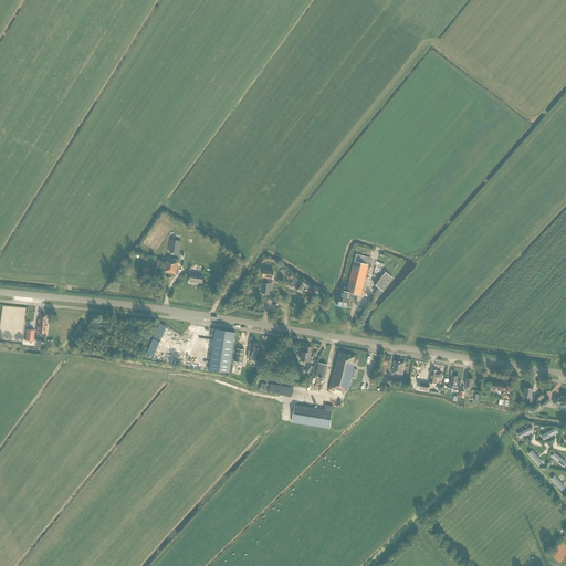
[(179,254),(180,240),(170,239),(168,253),(179,254)]
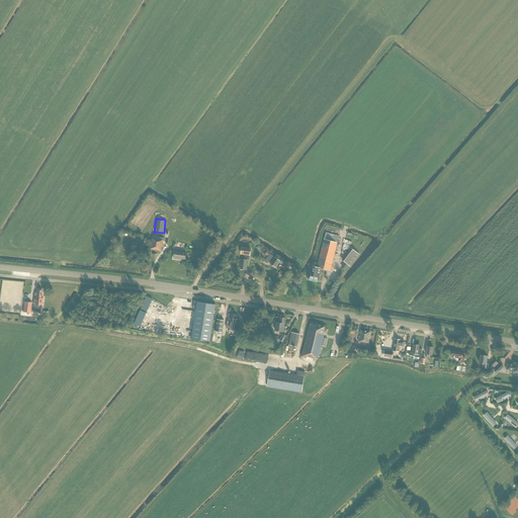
[(322,267),(322,268),(330,270),(339,236),(326,232),(317,267),(322,267)]
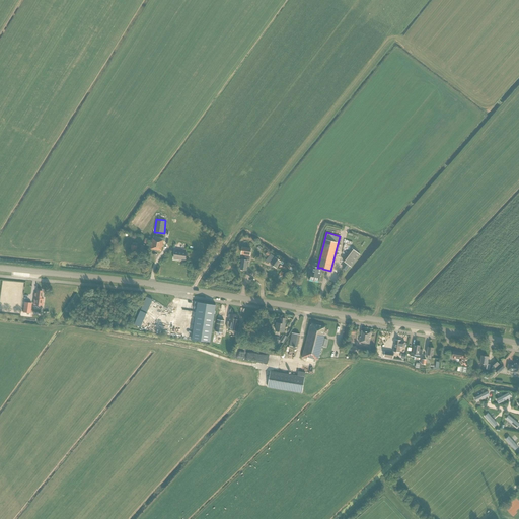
[(162,247),(164,238),(155,236),(154,239),(152,238),(151,249),(161,250),(161,247),(162,247)]
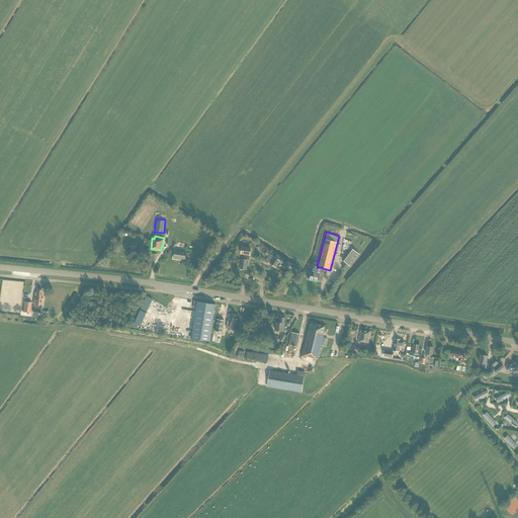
[(351,241),(345,239),(343,246),(350,248),(351,241)]
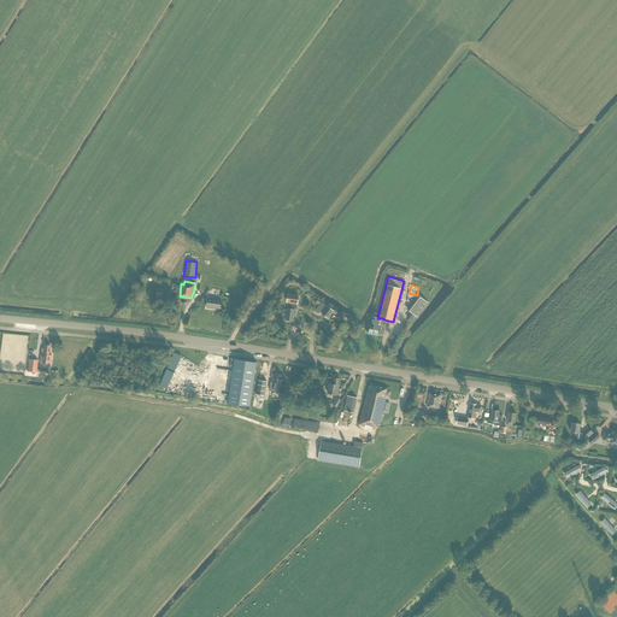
[(297,310),(298,304),(299,297),(288,294),(287,301),(289,303),(286,321),(293,321),(294,309),(297,310)]
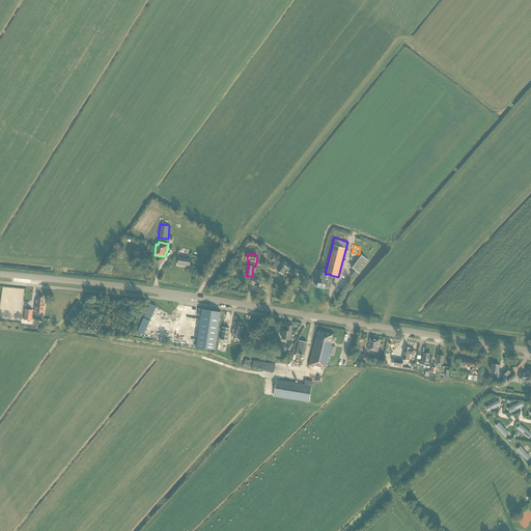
[(368,260),(360,254),(351,267),(359,273),(368,260)]
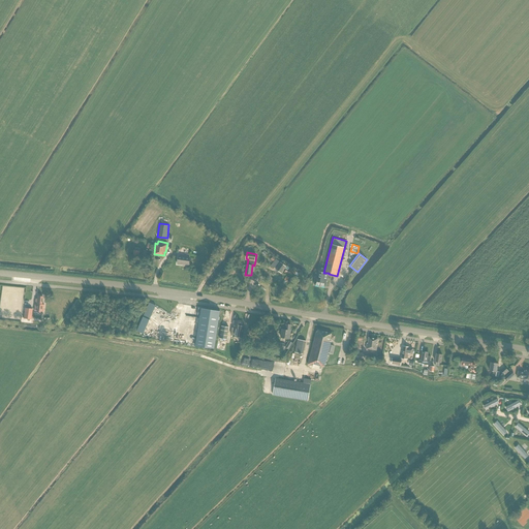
[(189,265),(190,257),(178,256),(177,263),(182,265),(182,263),(189,265)]
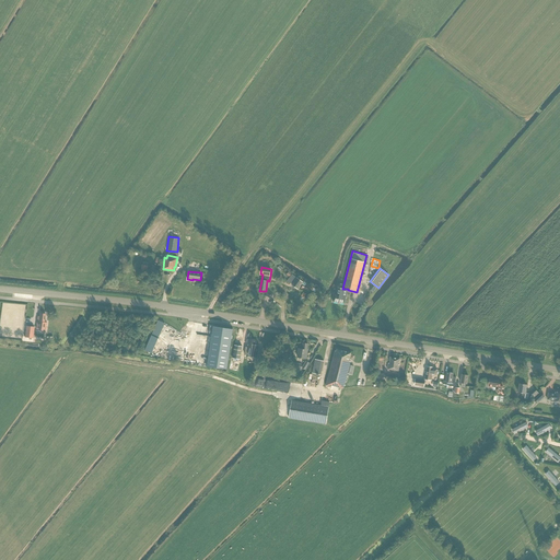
[(298,289),(303,282),(296,277),(291,284),(298,289)]
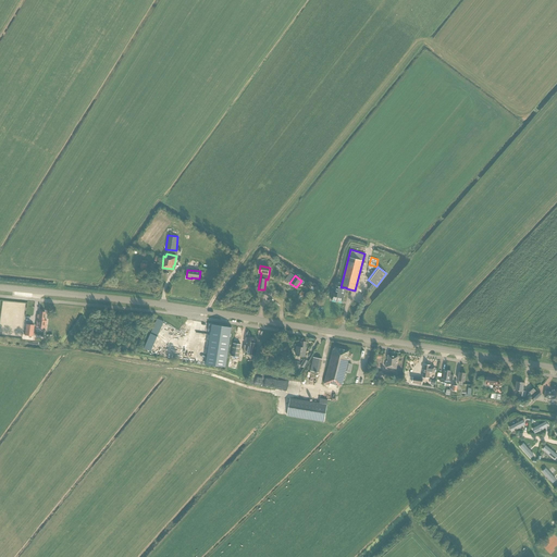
[(346,287),(341,287),(336,286),(335,292),(335,293),(332,293),(331,300),(343,301),(344,296),(345,292),(346,288),(346,287)]
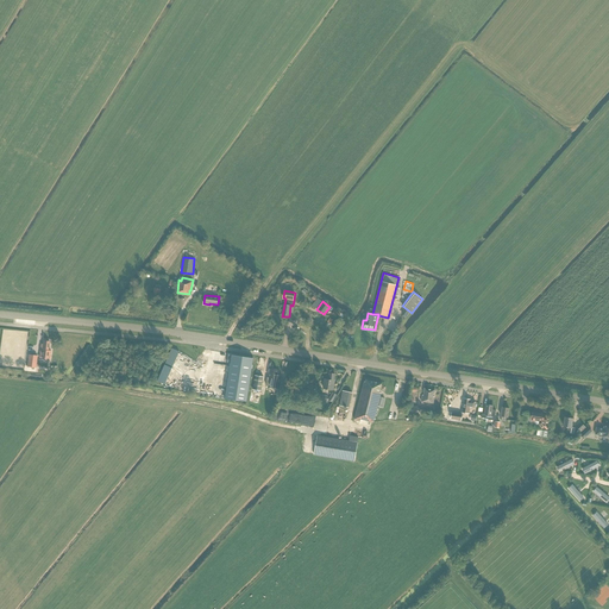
[(48,350),(49,341),(43,340),(43,345),(41,345),(39,357),(50,358),(51,351),(48,350)]
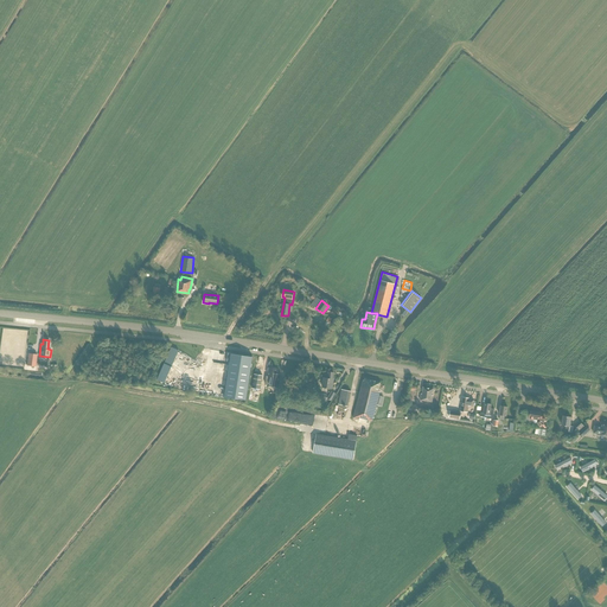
[(29,353),(27,365),(36,366),(37,355),(29,353)]
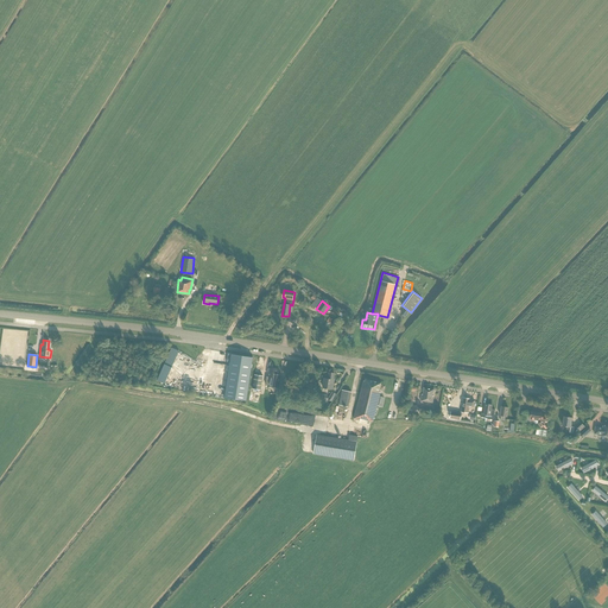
[(253,356),(234,354),(234,355),(232,355),(225,398),(246,400),(253,356)]
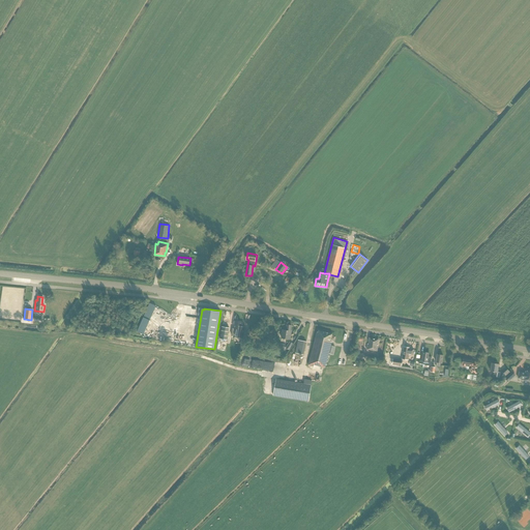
[(171,313),(164,322),(172,329),(173,328),(169,325),(176,317),(171,313)]
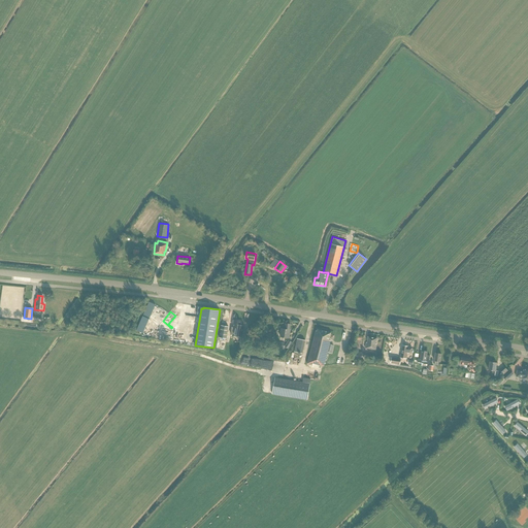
[(239,325),(240,321),(234,320),(233,327),(235,328),(234,334),(242,336),(244,326),(239,325)]
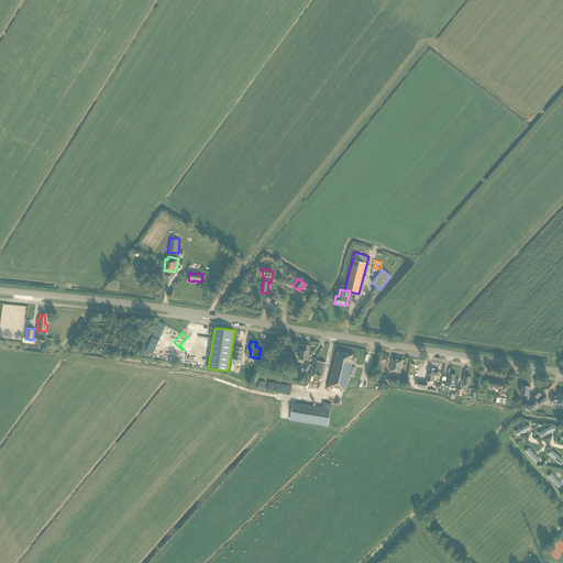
[(309,352),(309,345),(305,345),(305,346),(304,346),(302,350),(300,350),(299,359),(308,361),(309,352)]
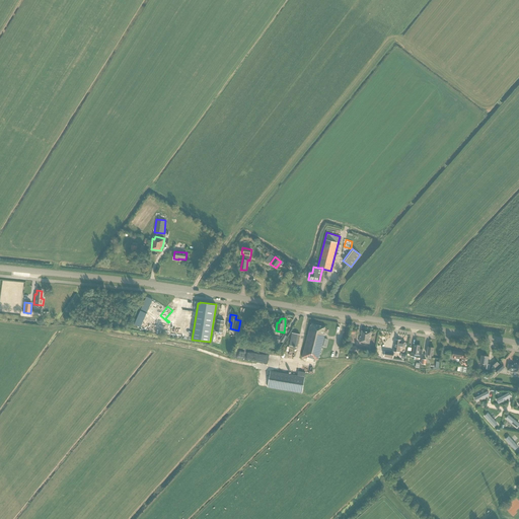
[(142,324),(154,328),(155,323),(144,319),(142,324)]
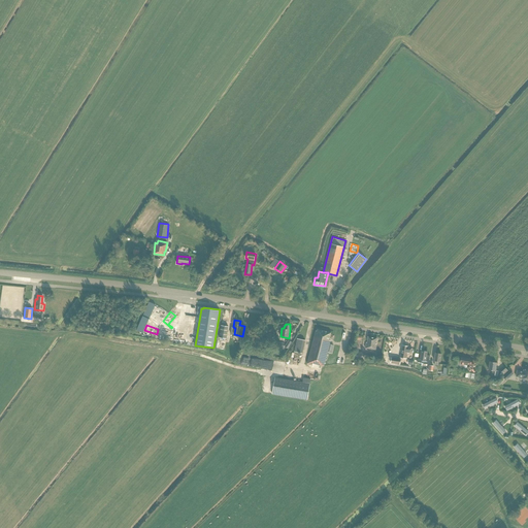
[(226,338),(228,326),(221,325),(219,337),(226,338)]
